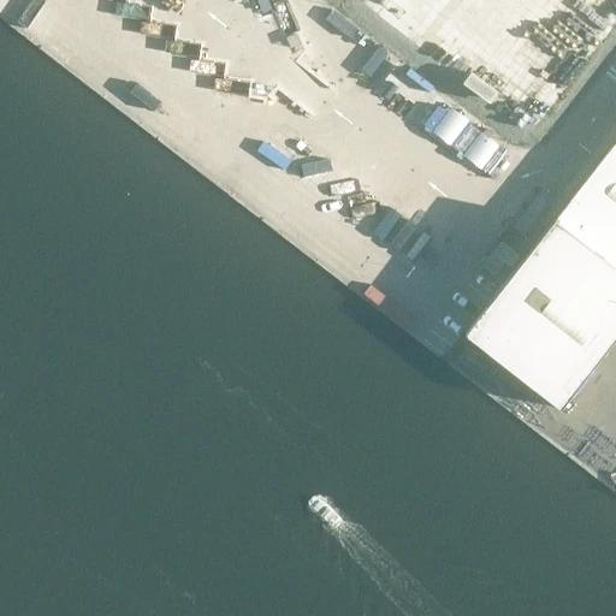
[(457,107),(440,130),(492,167),(508,144),(457,107)]
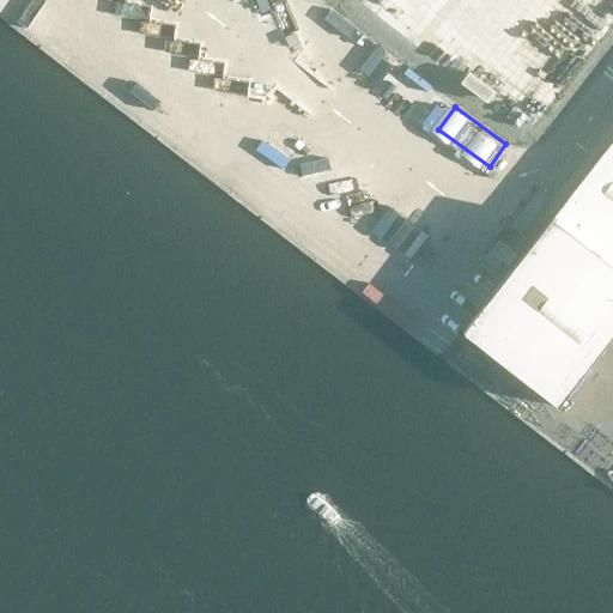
[(612,139),(462,333),(558,407),(612,337),(612,139)]
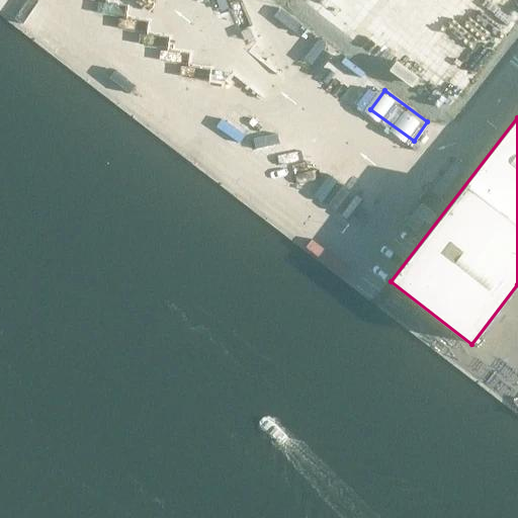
[(455,159),(430,191),(440,198),(464,166),(455,159)]
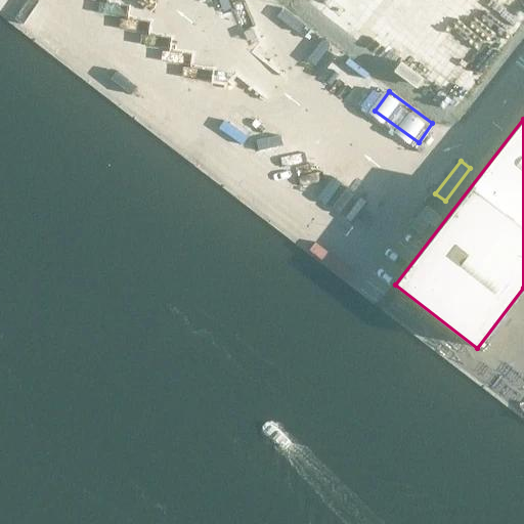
[(432,191),(424,202),(443,216),(451,207),(432,191)]
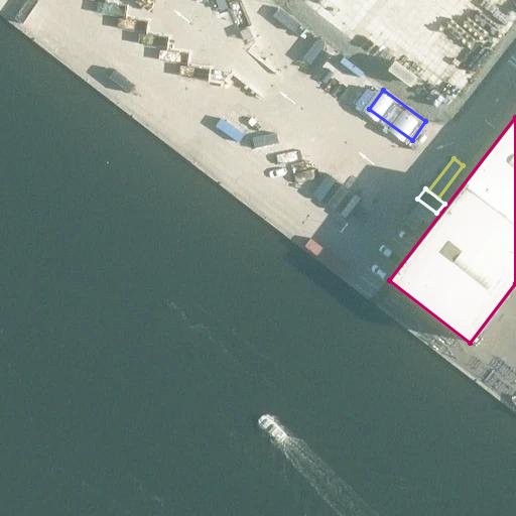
[(436,216),(420,204),(413,213),(428,225),(436,216)]
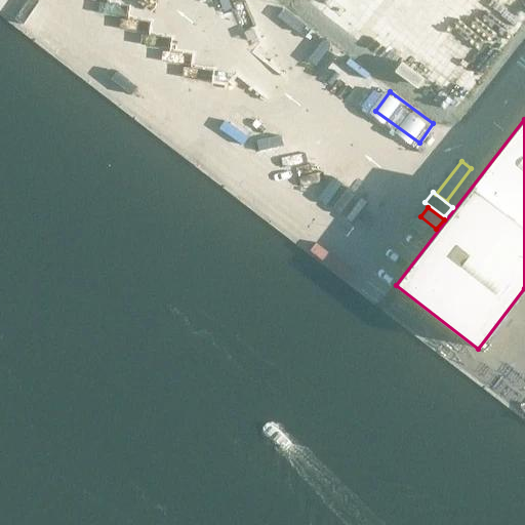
[(419,216),(411,228),(421,235),(430,225),(419,216)]
